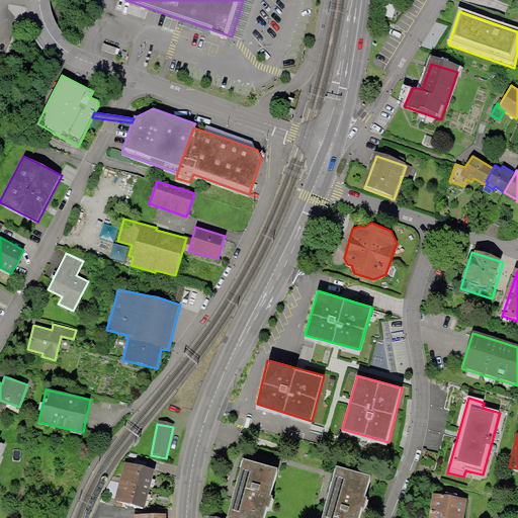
[(277,467),(243,457),(227,517),(229,517),(263,517),(267,506),(269,507),(273,495),(270,494),(277,467)]
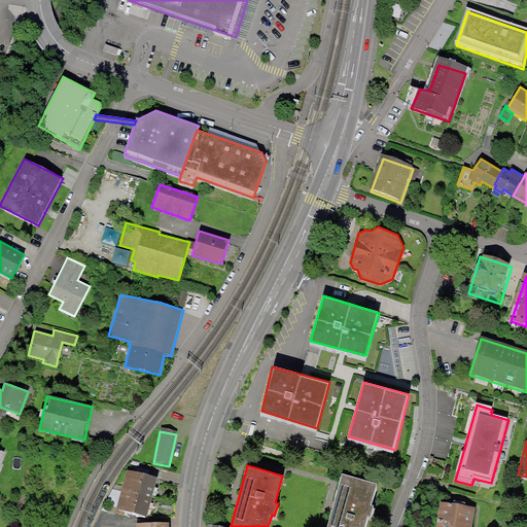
[(118,512),(148,519),(157,483),(128,473),(118,512)]
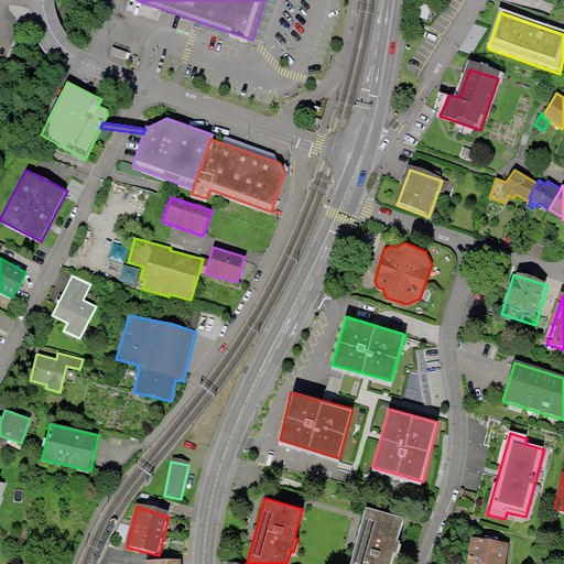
[(390,563),(403,518),(366,507),(349,563),(390,563)]
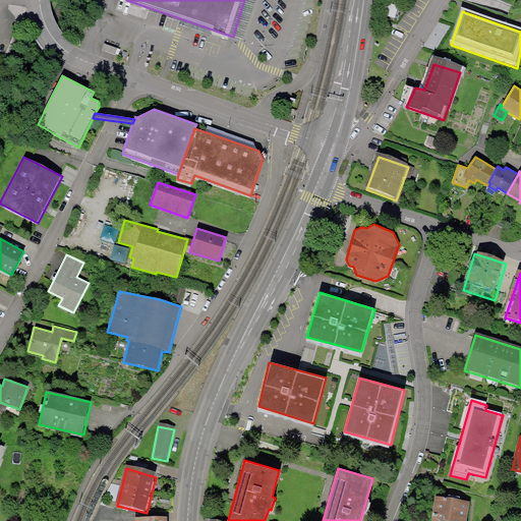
[(466,520),(469,504),(433,498),(430,519),(429,520),(466,520)]
